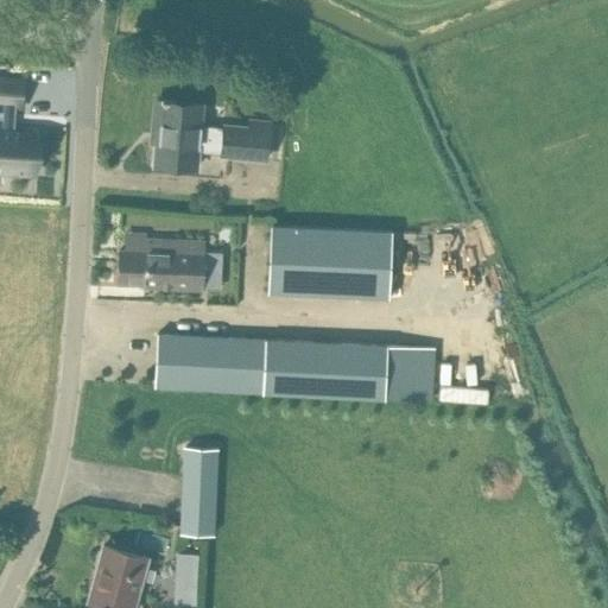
[(0,105),(16,106),(20,106),(21,80),(0,78),(0,105)]
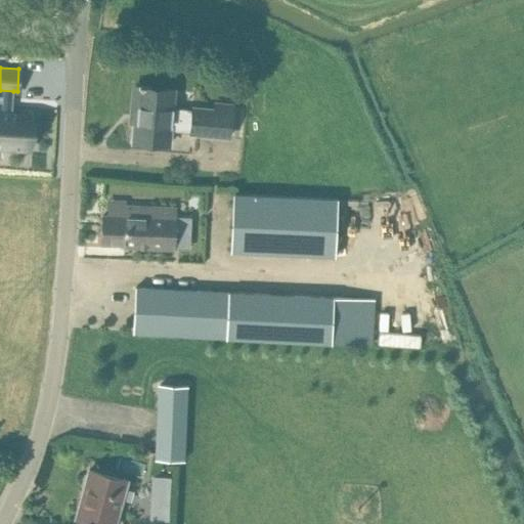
[(191,108),(172,106),(174,89),(136,86),(134,106),(139,107),(139,113),(136,113),(134,140),(169,143),(170,130),(189,132),(189,135),(229,139),(232,103),(214,101),(213,106),(191,105),(191,108)]
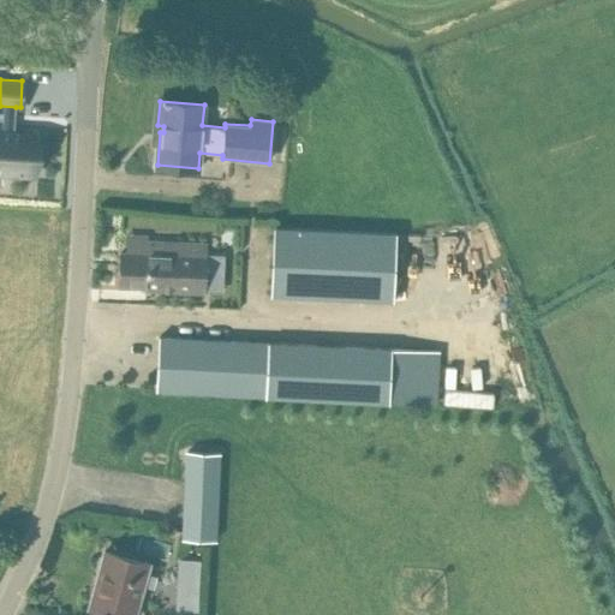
[(13,133),(16,107),(0,106),(0,172),(33,174),(36,135),(13,133)]
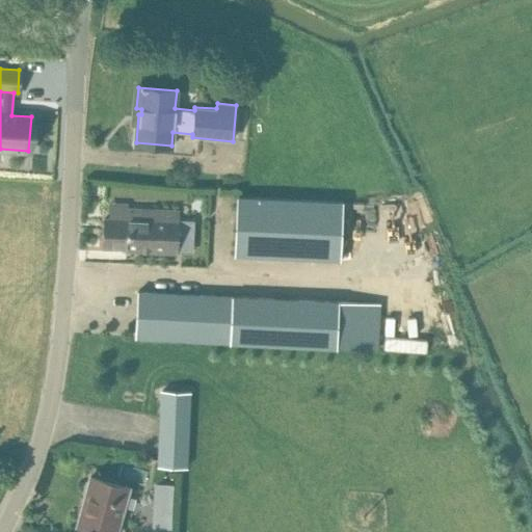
[(342,227),(343,201),(238,195),(235,255),(341,260),(342,227)]
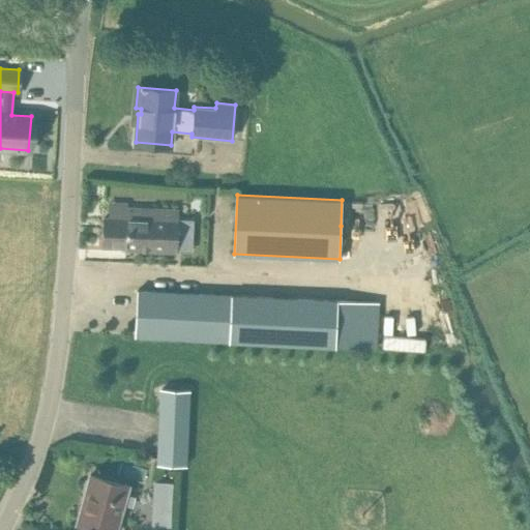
[(105,216),(102,246),(125,247),(125,249),(176,252),(178,209),(127,207),(127,217),(105,216)]
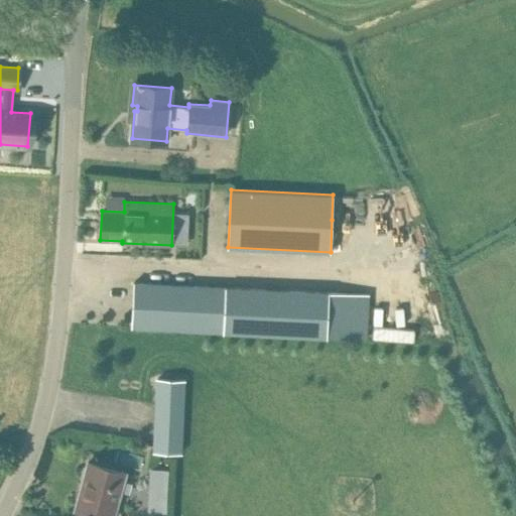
[(133,281),(131,328),(223,332),(223,333),(327,338),(327,336),(366,338),(368,293),(329,291),(329,290),(226,286),(133,281)]
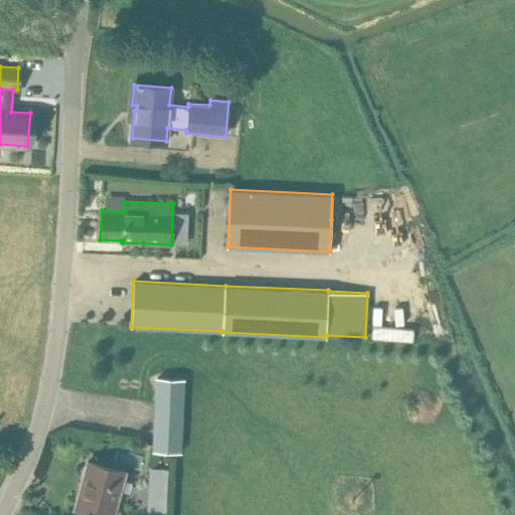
[(180,452),(183,379),(157,377),(154,451),(180,452)]
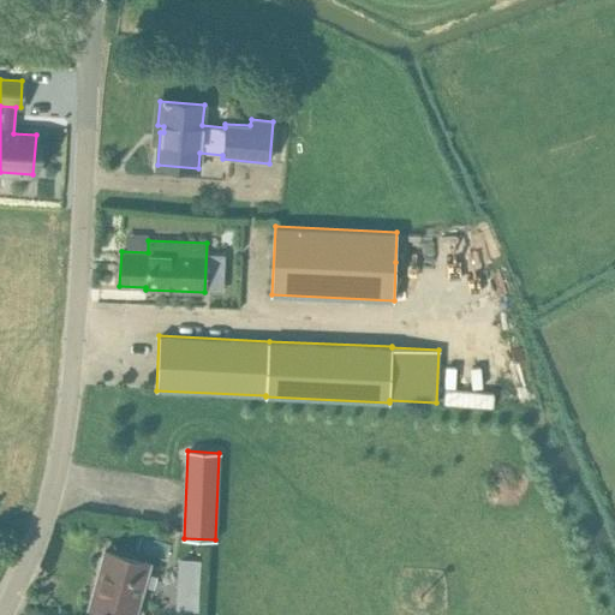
[(105,573),(94,609),(115,614),(133,614),(149,562),(105,550),(99,572),(105,573)]
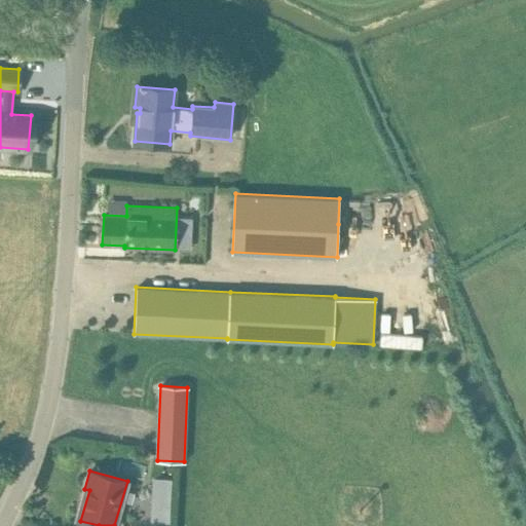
[(170,493),(171,479),(153,478),(152,492),(170,493)]
